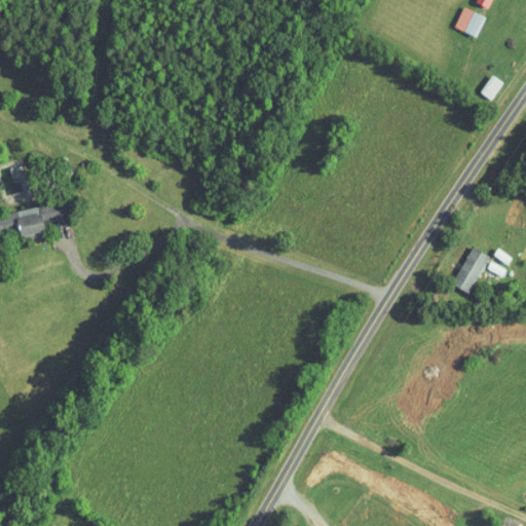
[(479,35),(487,14),(463,5),(455,26),(479,35)]
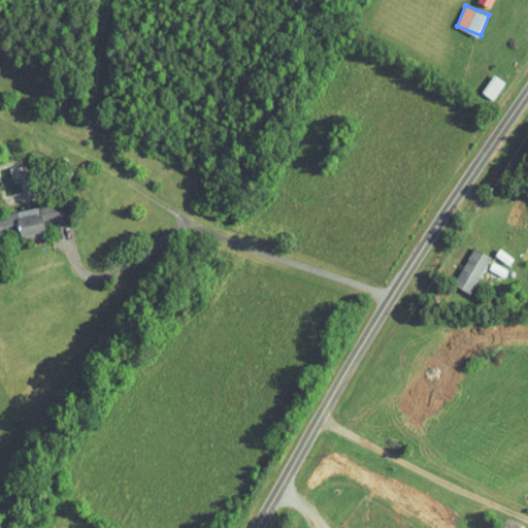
[(506,80),(495,72),(484,91),(495,98),(506,80)]
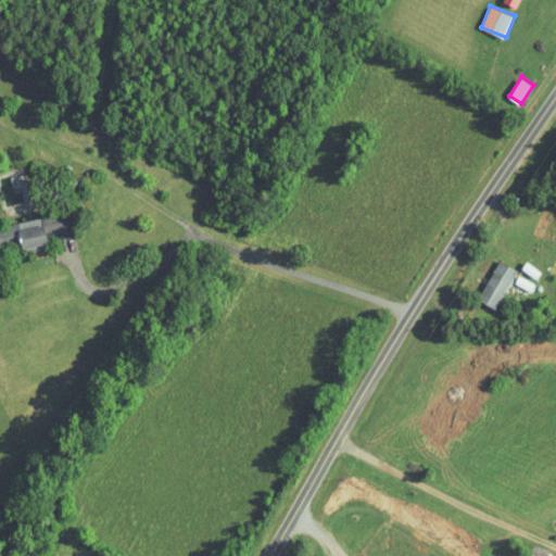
[(57,232),(75,228),(72,210),(52,213),(57,232)]
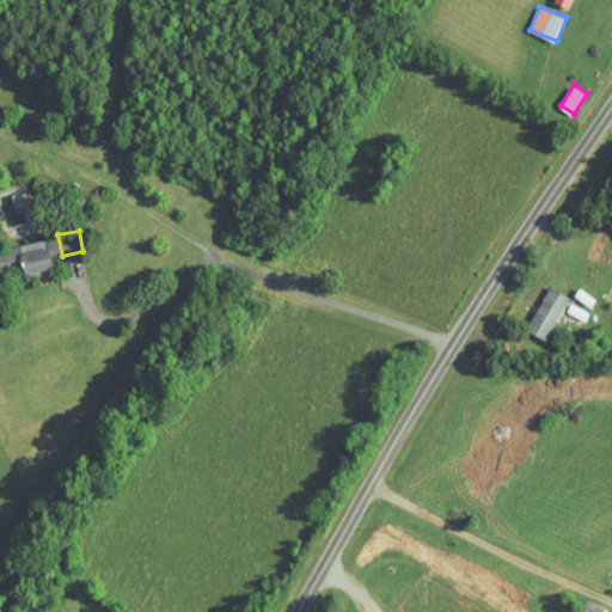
[(0,277),(57,265),(51,238),(0,248),(0,277)]
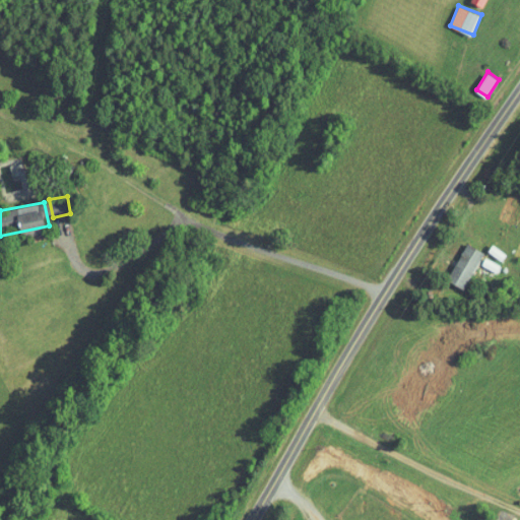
[(465,288),(485,251),(468,242),(447,278),(465,288)]
